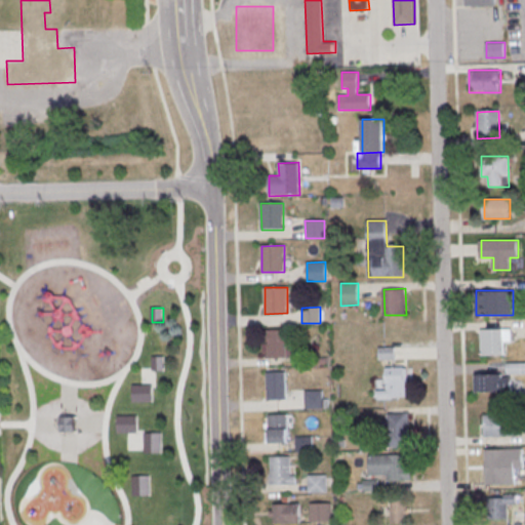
[(268,330),(286,329),(287,357),(266,358),(266,354),(263,354),(263,345),(268,344),(268,330)]
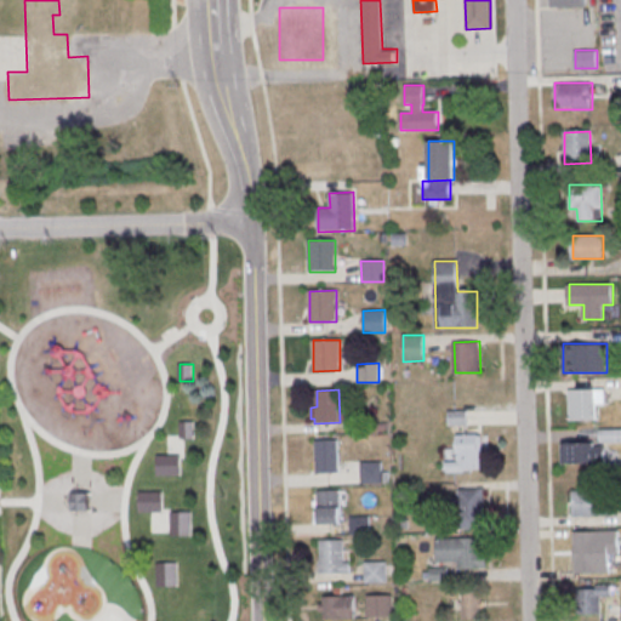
[(570,420),(569,389),(596,389),(596,420),(570,420)]
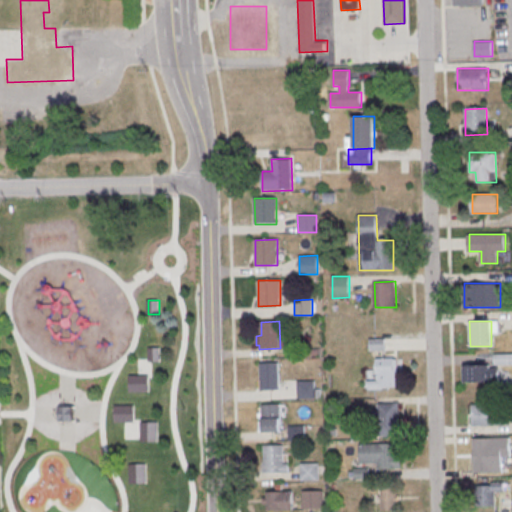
[(370,351),(370,339),(385,338),(385,351),(370,351)]
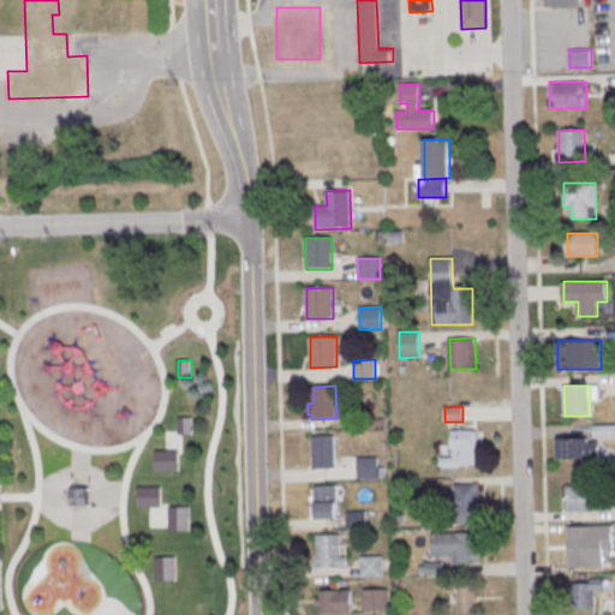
[(178,417),(192,417),(192,436),(178,436),(178,417)]
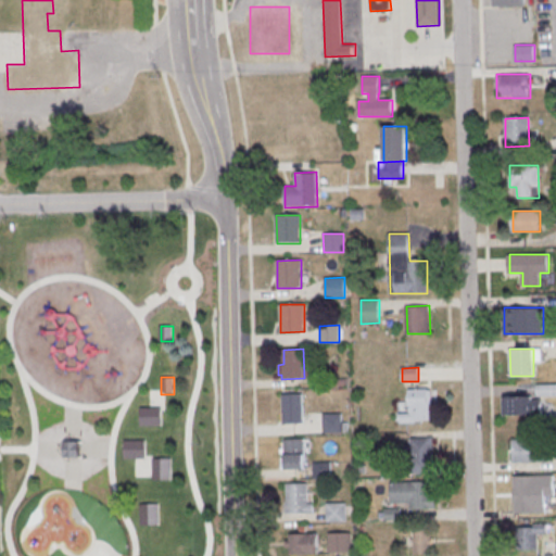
[(555,397),(538,397),(538,384),(555,384),(555,397)]
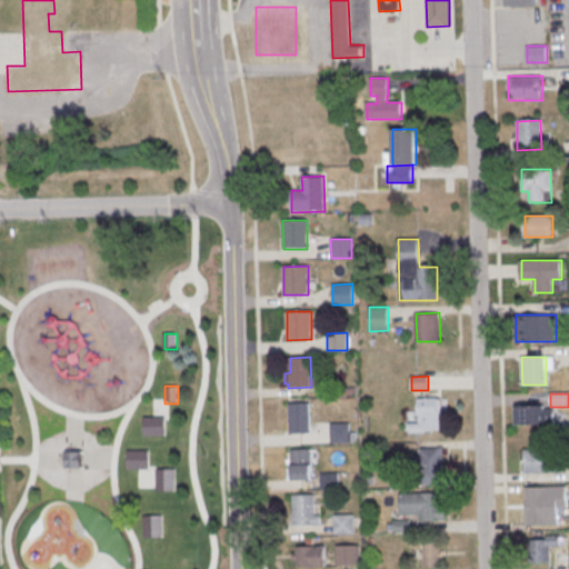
[(419,398),(419,422),(409,422),(409,430),(442,429),(442,397),(419,398)]
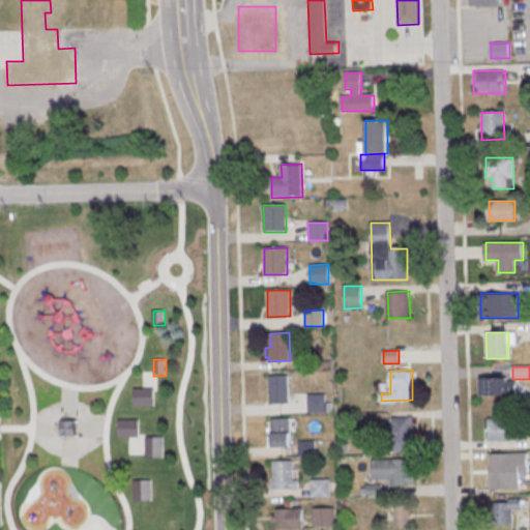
[(269,376),(289,376),(290,403),(270,404),(269,376)]
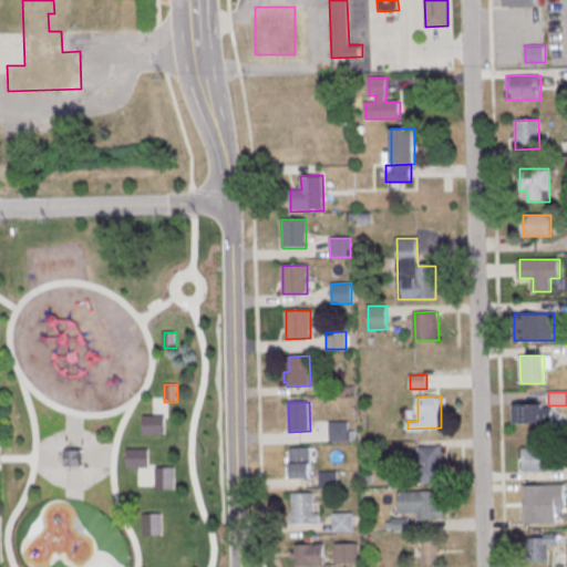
[(515,422),(515,403),(543,402),(543,408),(552,408),(553,422),(515,422)]
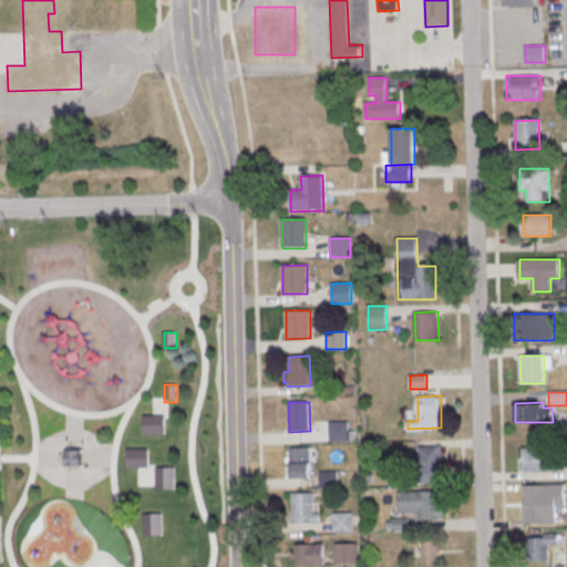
[(144,416),(165,416),(165,435),(144,435),(144,416)]
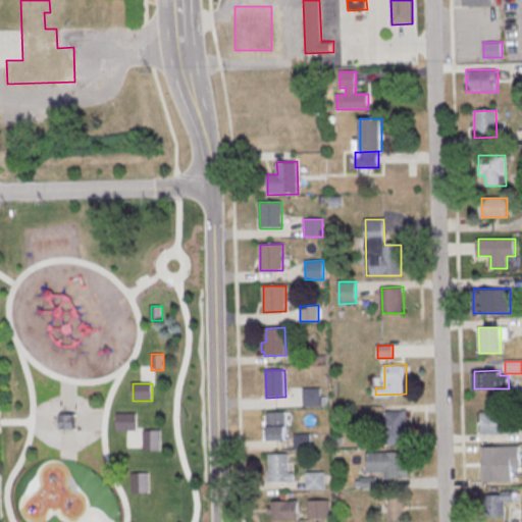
[(304,407),(303,388),(321,387),(321,406),(304,407)]
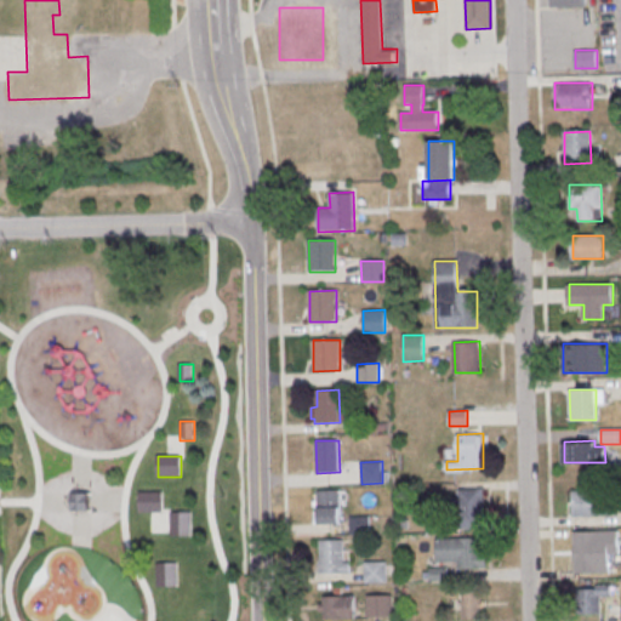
[(460,529),(459,490),(484,489),(485,529),(460,529)]
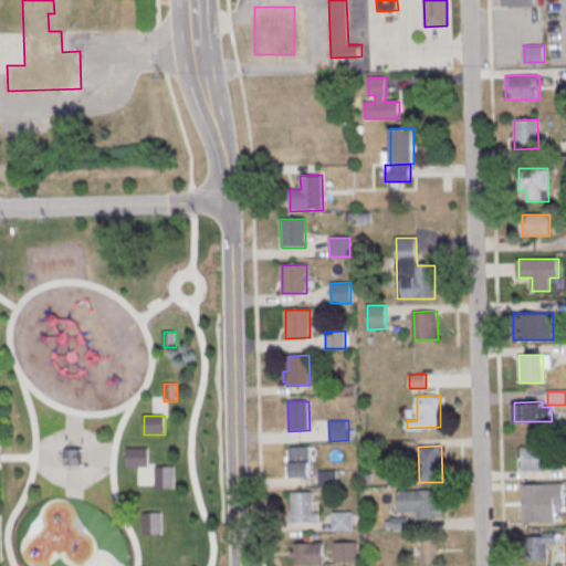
[(290,448),(310,447),(311,477),(291,477),(290,448)]
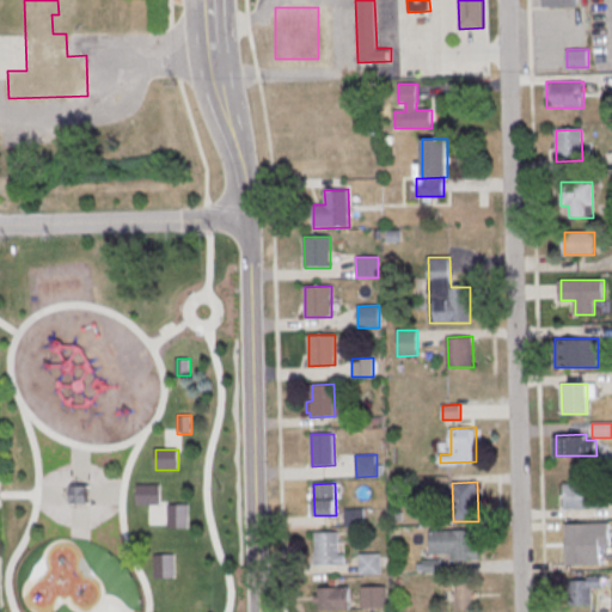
[(567,509),(565,485),(598,484),(599,509),(567,509)]
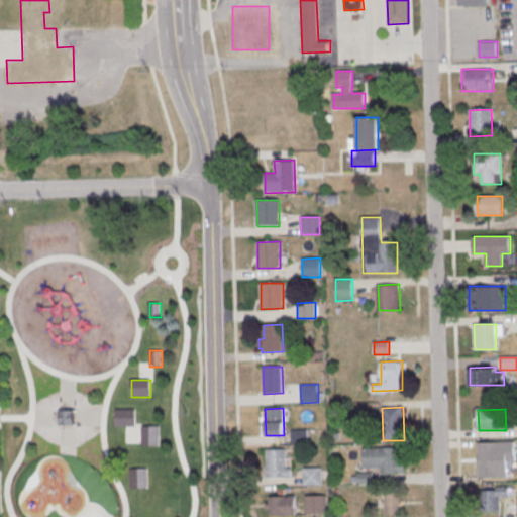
[(116,410),(135,410),(134,427),(116,427),(116,410)]
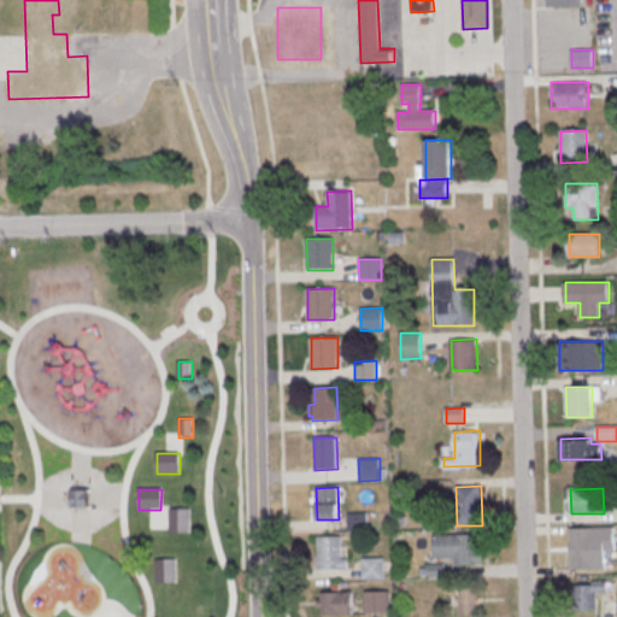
[(171,510),(191,510),(191,533),(171,533),(171,510)]
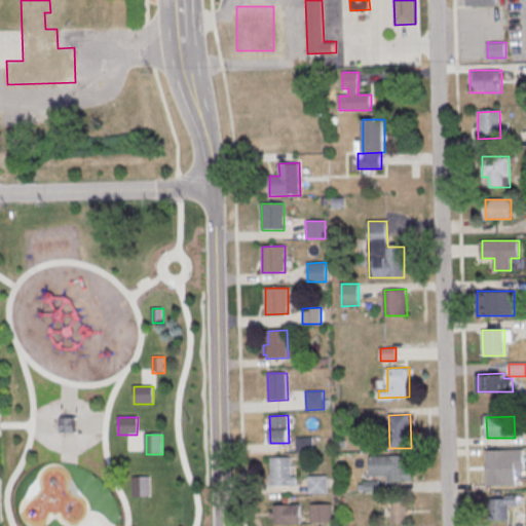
[(297,452),(296,438),(312,438),(313,452),(297,452)]
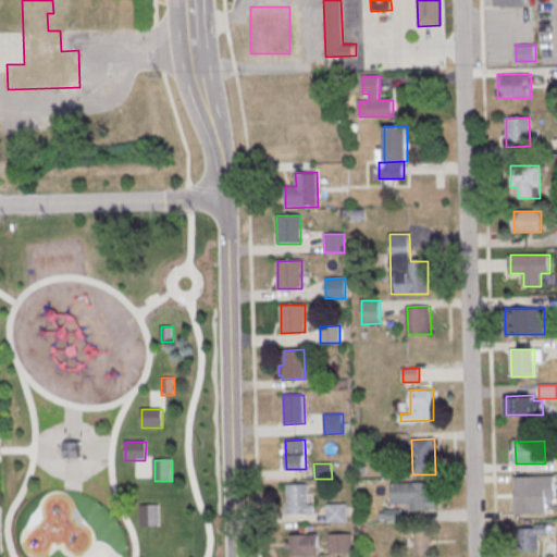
[(516,514),(515,477),(556,475),(556,496),(547,497),(547,514),(516,514)]
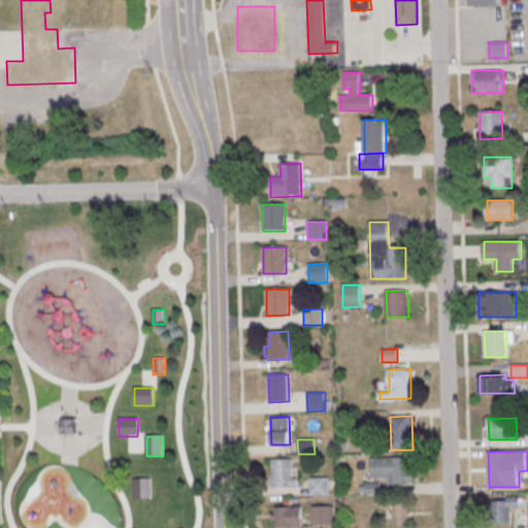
[(272,459),(292,458),(292,479),(297,479),(297,487),(272,488),(272,459)]
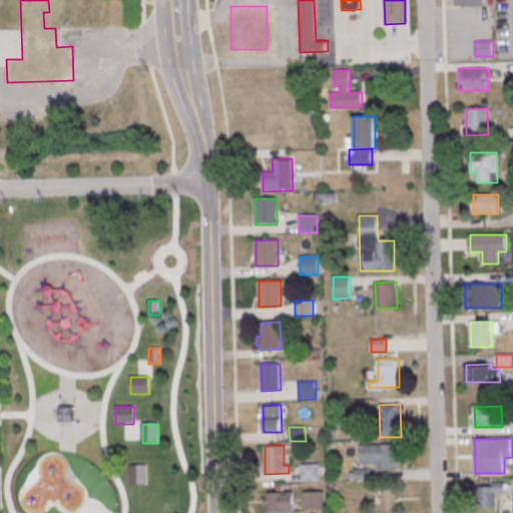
[(360,465),(360,446),(397,445),(397,456),(402,456),(402,469),(397,469),(397,471),(378,471),(377,465),(360,465)]
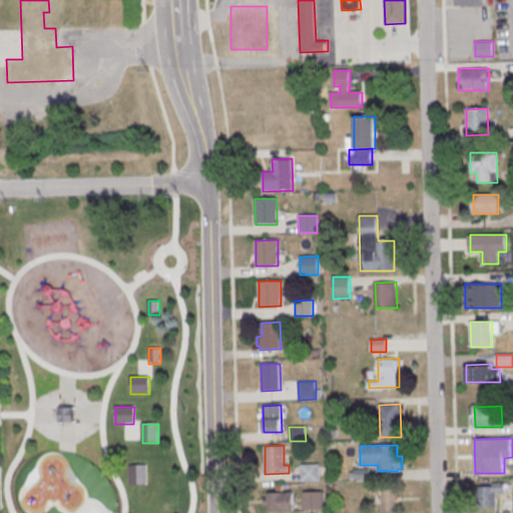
[(302,482),(301,465),(319,464),(319,482),(302,482)]
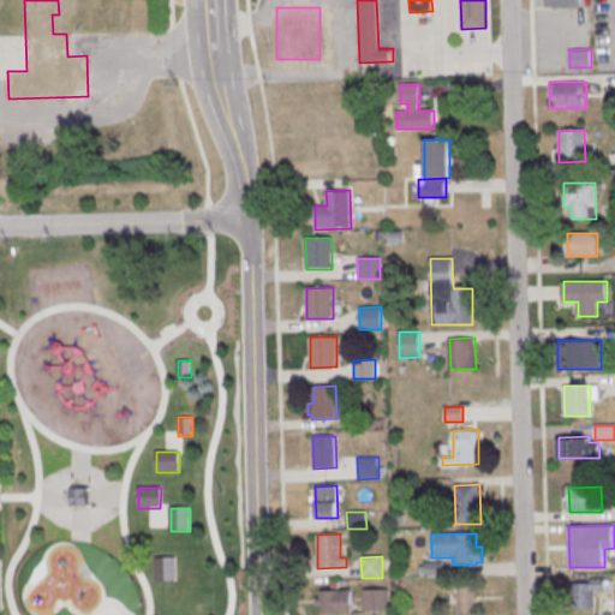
[(156,557),(175,559),(175,578),(155,578),(156,557)]
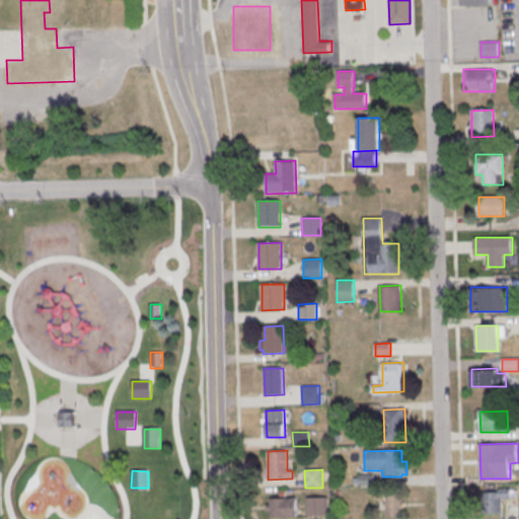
[(359,486),(359,475),(374,474),(374,486),(359,486)]
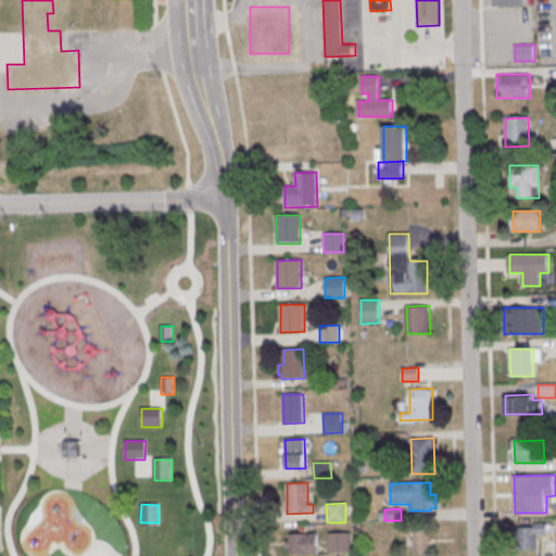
[(517,550),(517,527),(534,527),(534,523),(547,523),(547,533),(538,534),(539,550),(517,550)]
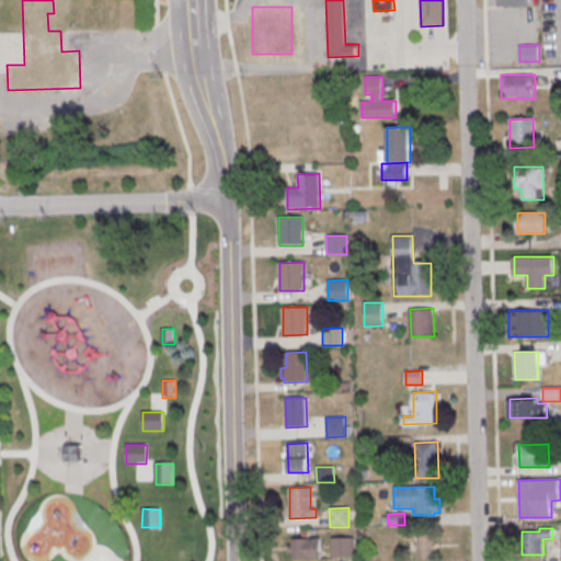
[(418,560),(416,531),(434,530),(434,542),(437,542),(437,548),(434,549),(434,559),(418,560)]
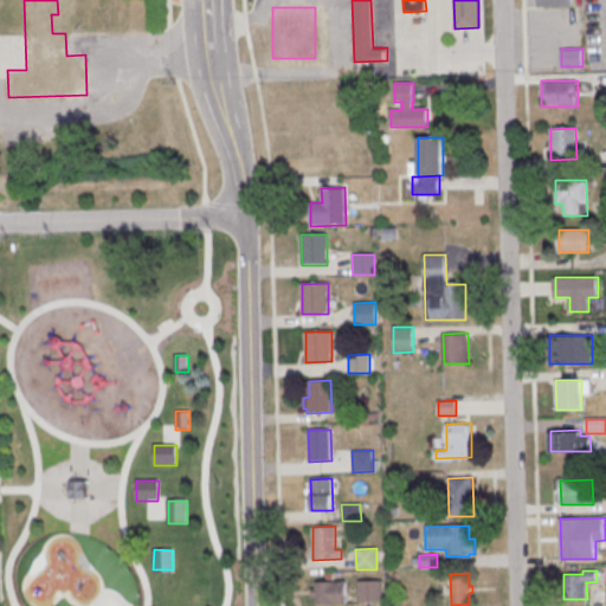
[(316,604),(316,595),(310,597),(310,588),(315,588),(315,581),(346,581),(346,604),(316,604)]
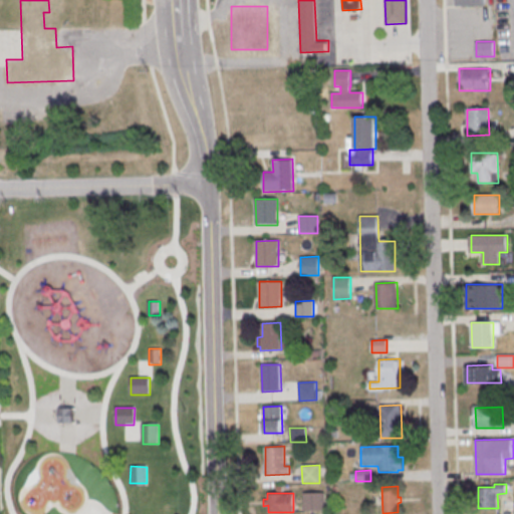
[(303,511),(303,493),(323,493),(323,511),(303,511)]
